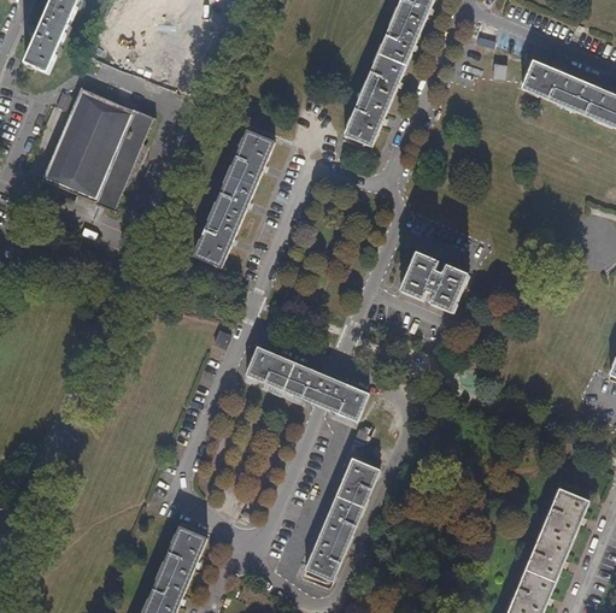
[(51,0),(24,63),(48,74),(80,0),(51,0)]
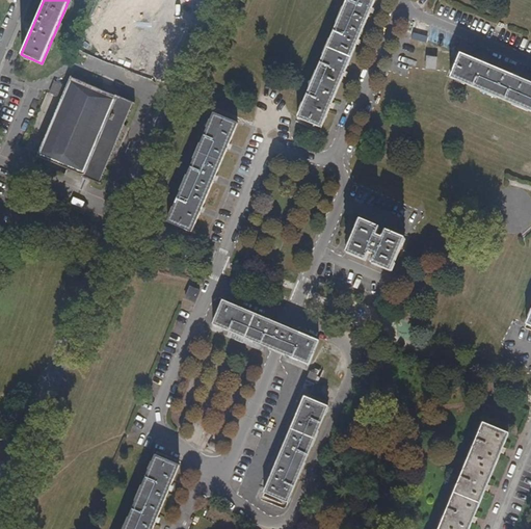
[(344,0),(296,115),(321,125),(372,0),(344,0)]
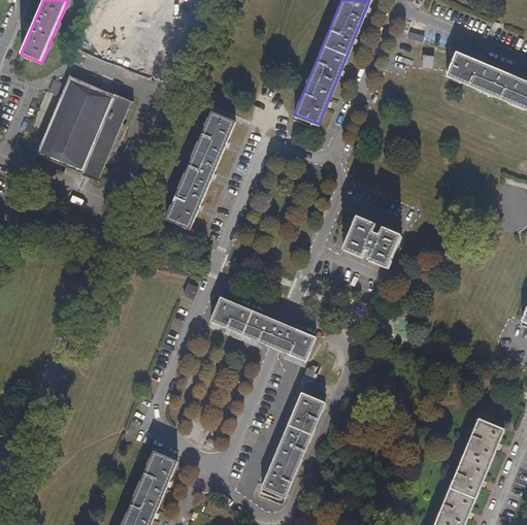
[(446,73),(526,108),(526,79),(456,50),(446,73)]
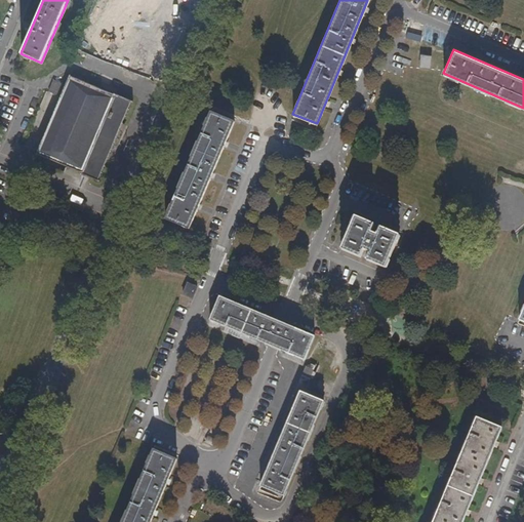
[(419,66),(430,67),(430,53),(419,53),(419,66)]
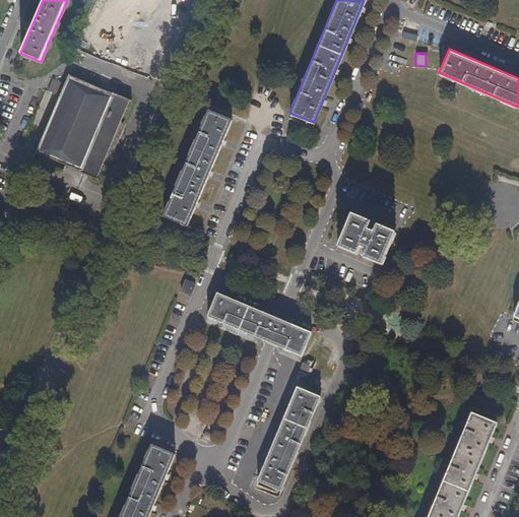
[(77,170),(89,175),(123,94),(111,89),(109,94),(95,88),(100,80),(98,79),(94,88),(66,76),(68,72),(67,71),(62,81),(51,76),(46,87),(58,92),(34,150),(35,150),(37,147),(64,158),(61,168),(63,169),(66,159),(79,165),(77,170)]
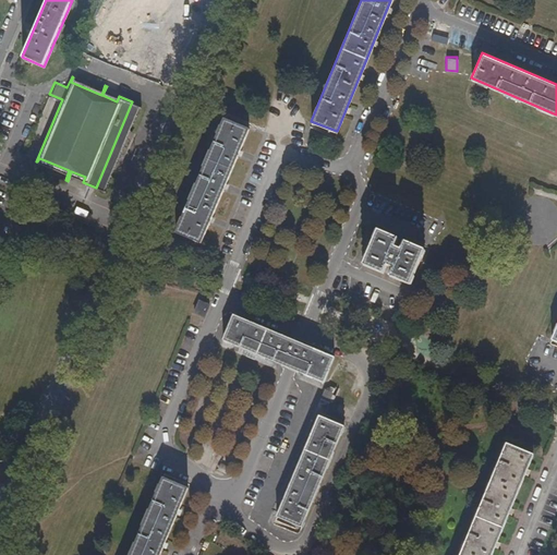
[(140,105),(132,101),(96,188),(104,191),(105,190),(100,188),(134,105),(140,107),(140,105)]
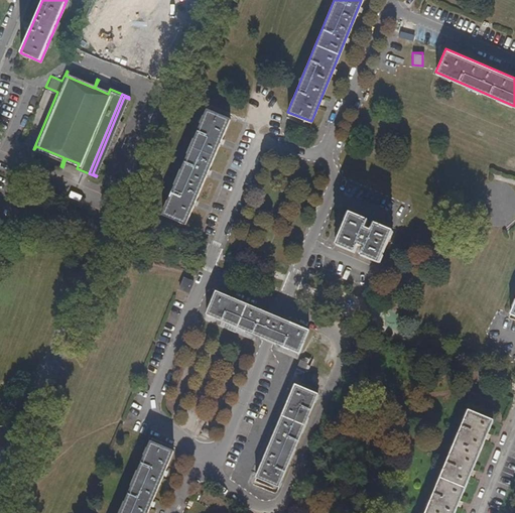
[(161,213),(184,223),(229,117),(206,107),(161,213)]
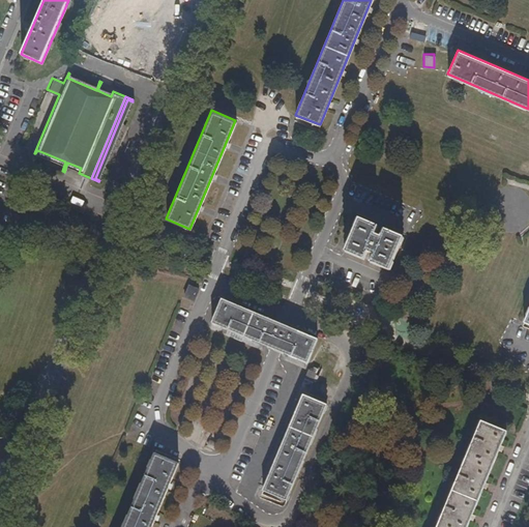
[(343,249),(362,257),(363,254),(371,257),(370,260),(387,267),(402,234),(383,227),(382,229),(375,227),(376,223),(357,215),(343,249)]
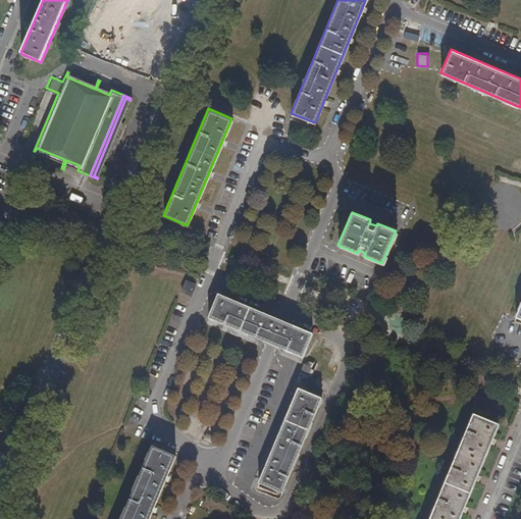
[(185,279),(180,291),(190,295),(195,283),(185,279)]
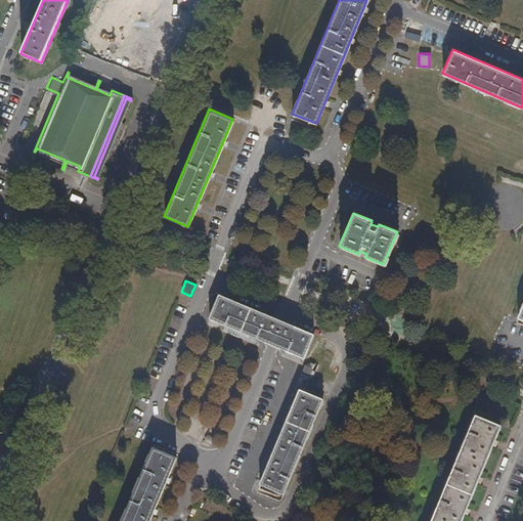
[(281,320),(217,293),(208,317),(273,345),(302,357),(311,334),(281,320)]
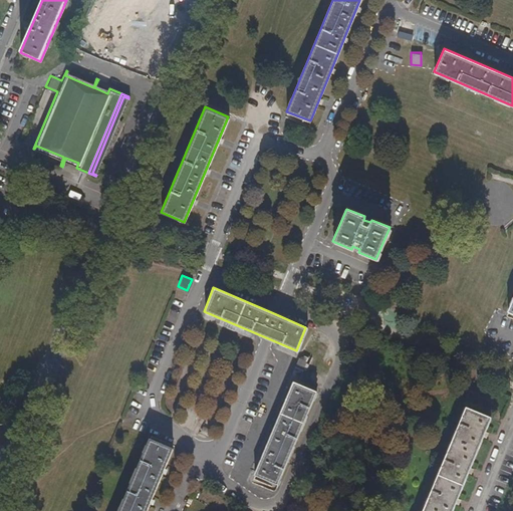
[(295,369),(300,371),(306,358),(301,356),(295,369)]
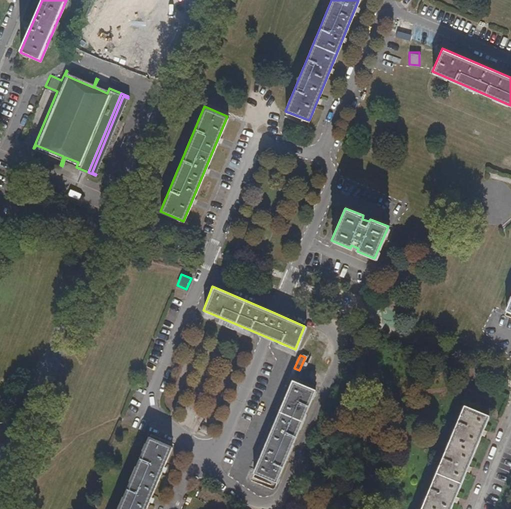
[(251,471),(274,481),(313,389),(290,379),(251,471)]
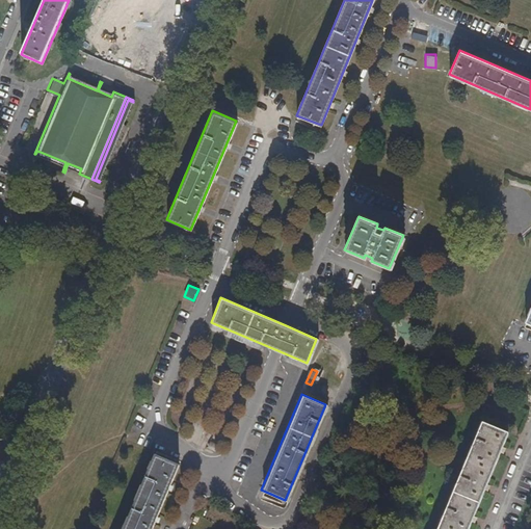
[(465,528),(506,431),(480,421),(434,528),(465,528)]
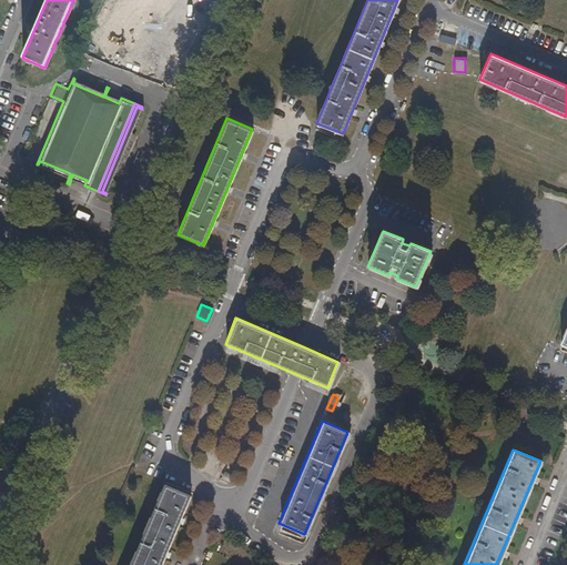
[(164,483),(129,564),(159,564),(190,494),(164,483)]
